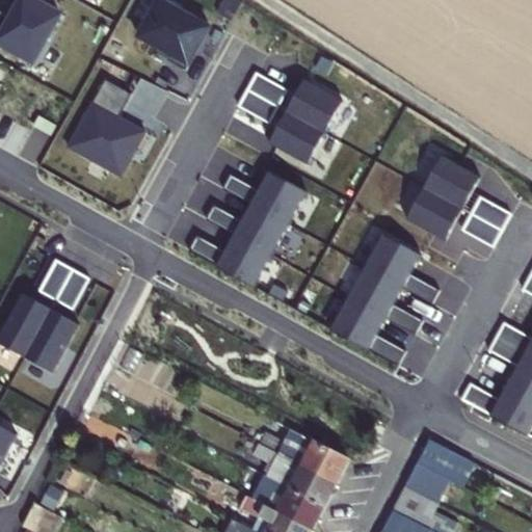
[(59,15),(32,0),(19,0),(9,18),(0,12),(0,44),(32,62),(59,15)]
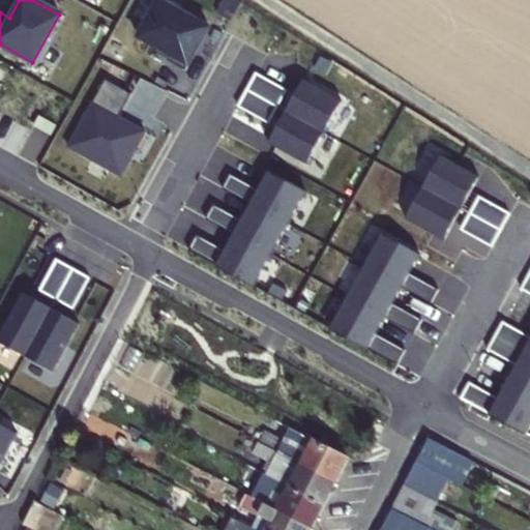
[(133,42),(166,60),(163,65),(180,76),(204,32),(154,4),(133,42)]
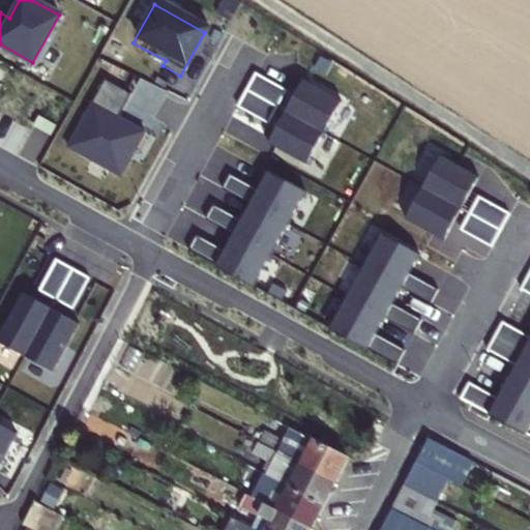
[(244,91),(274,108),(283,92),(253,76),(244,91)]
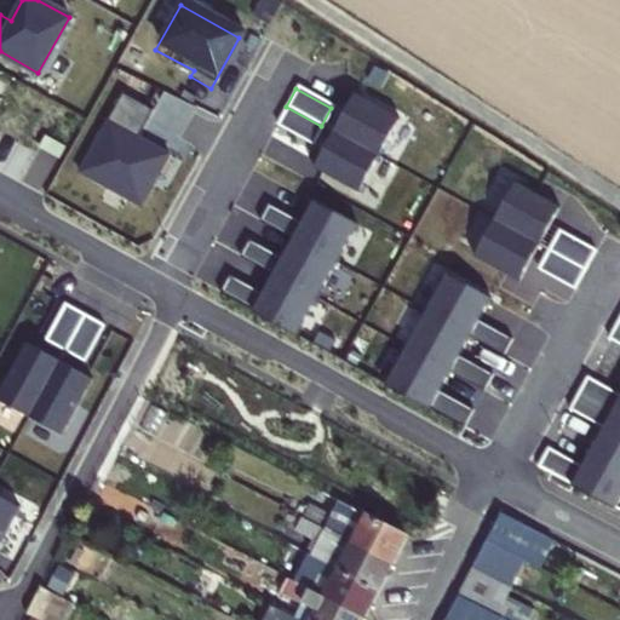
[(150,109),(119,92),(75,171),(137,205),(166,154),(135,137),(150,109)]
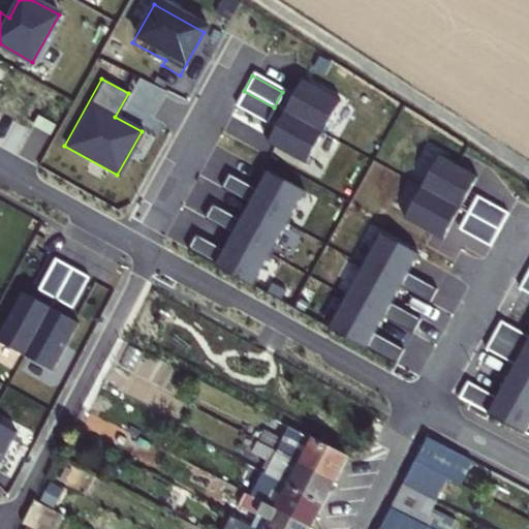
[(319,133),(337,102),(301,82),(282,113),(319,133)]
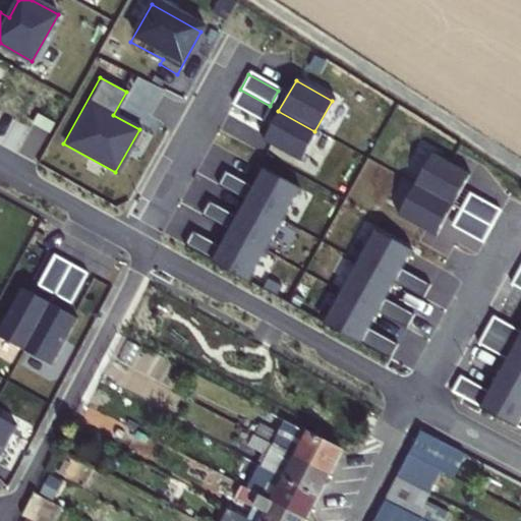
[(261,122),(270,106),(240,90),(231,106),(261,122)]
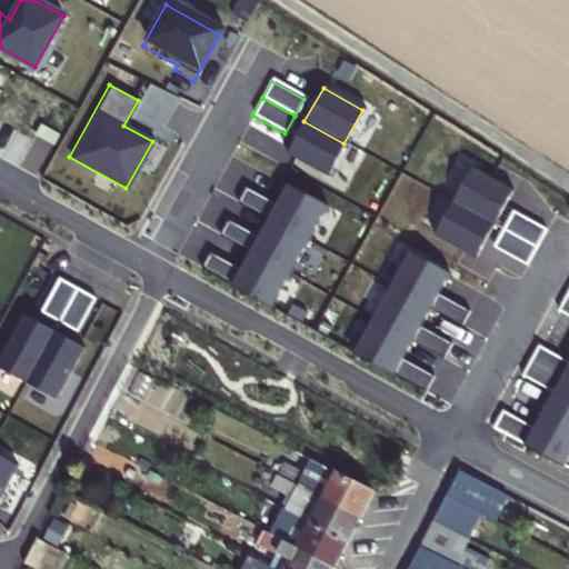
[(286,156),(325,177),(343,143),(303,121),(286,156)]
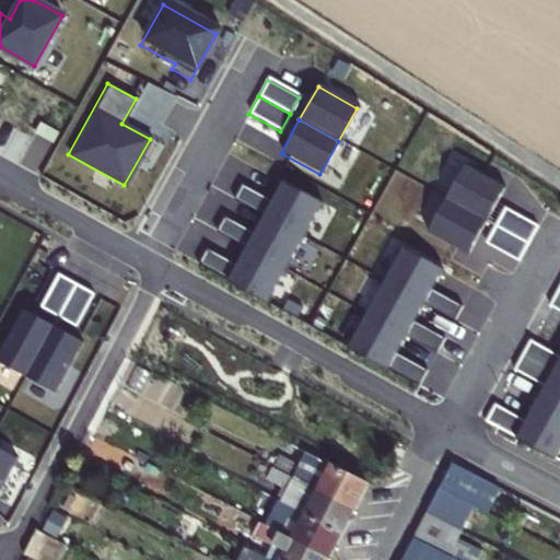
[(41,121),(35,131),(53,141),(58,130),(41,121)]
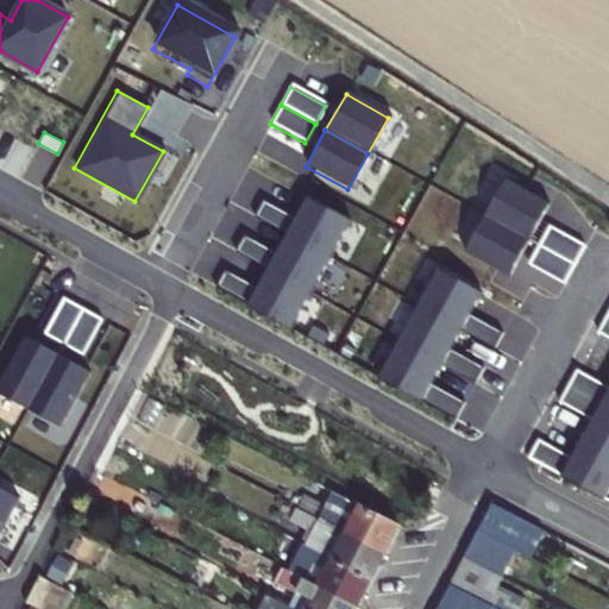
[(545,203),(503,181),(483,217),(526,240),(545,203)]
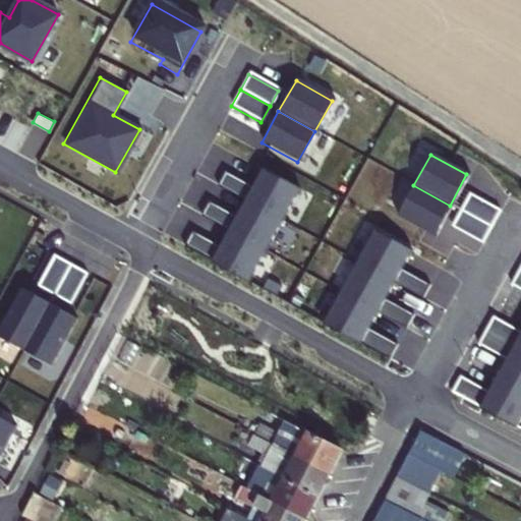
[(223,171),(215,185),(243,200),(280,220),(297,189),(261,169),(250,186),(223,171)]
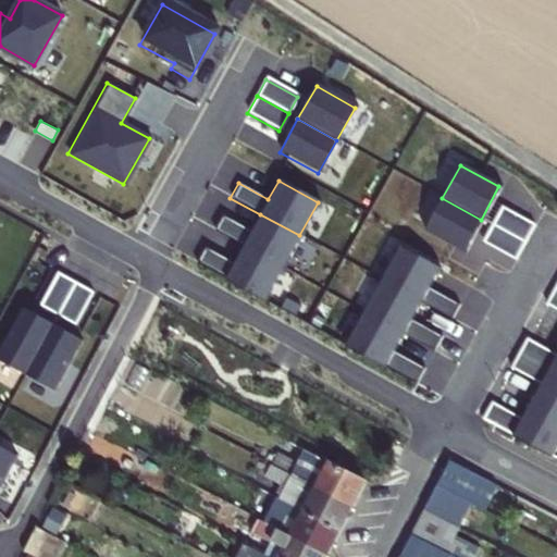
[(442,198),(423,231),(461,252),(481,220),(442,198)]
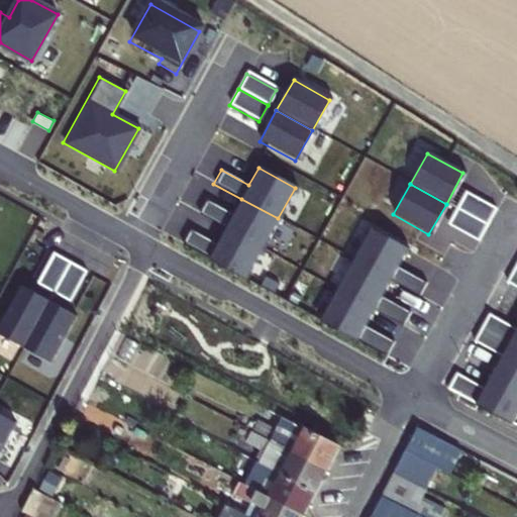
[(463,193),(454,209),(484,225),(493,209),(463,193)]
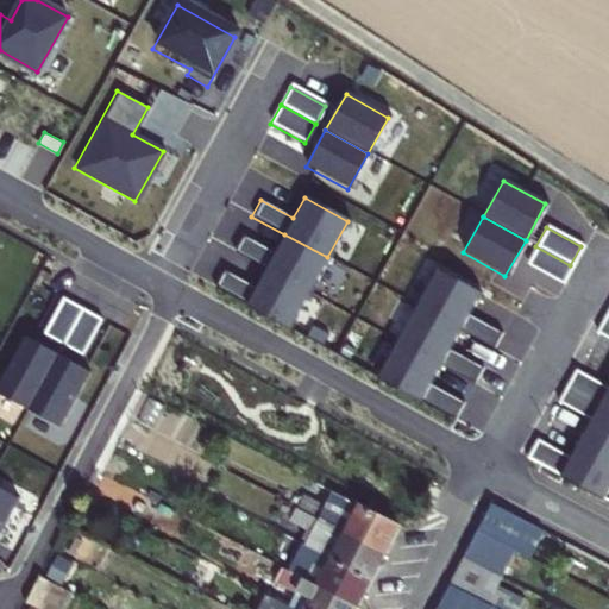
[(242,234),(232,251),(265,269),(308,292),(327,257),(284,234),(274,252),(242,234)]
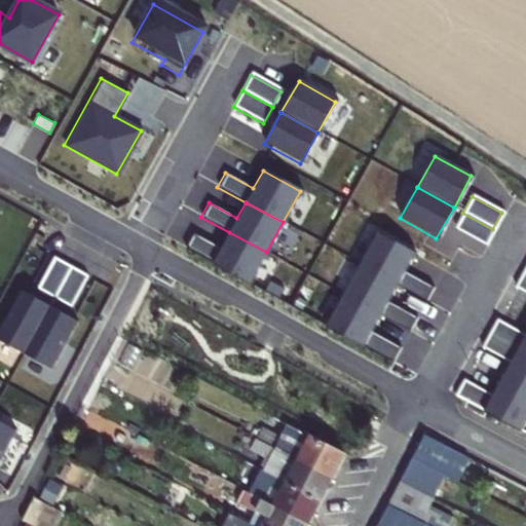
[(492,229),(462,213),(454,228),(483,245),(492,229)]
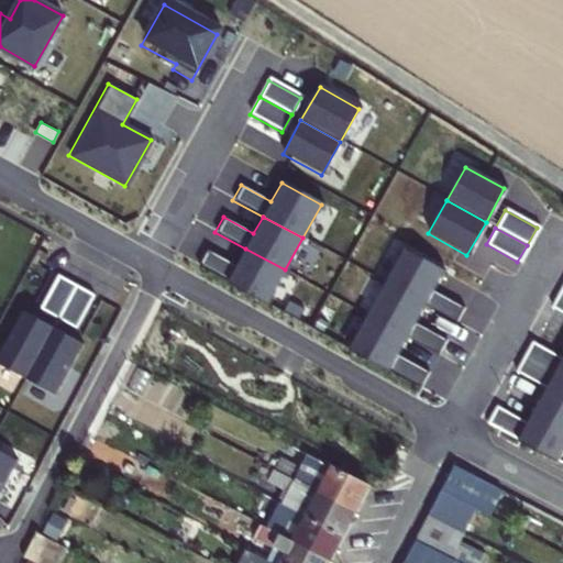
[(206,249),(198,263),(267,301),(285,269),(245,249),(235,265),(206,249)]
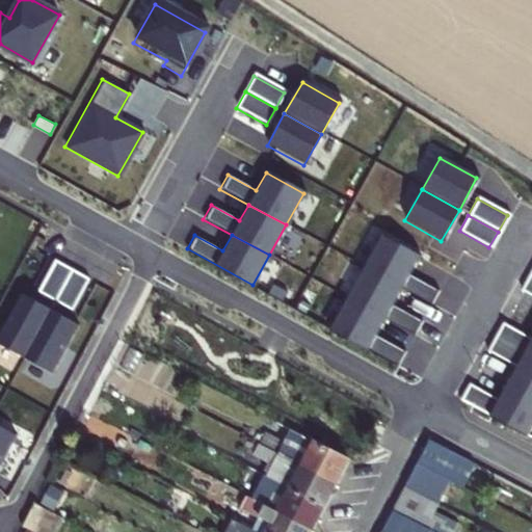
[(398,289),(426,304),(434,290),(406,274),(416,257),(380,235),(361,267),(398,289)]
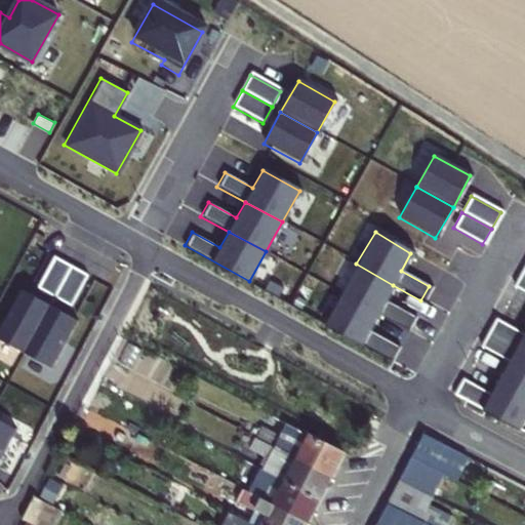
[(54,253),(37,284),(53,293),(71,263),(54,253)]
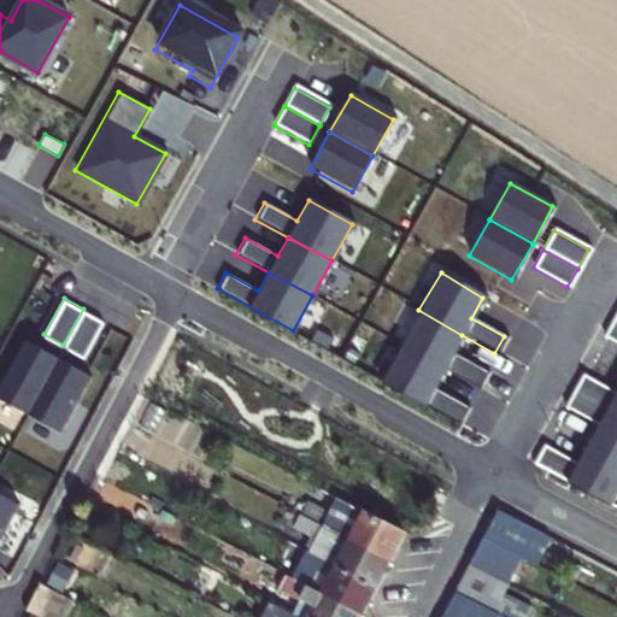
[(83,309),(63,345),(83,356),(103,319),(83,309)]
